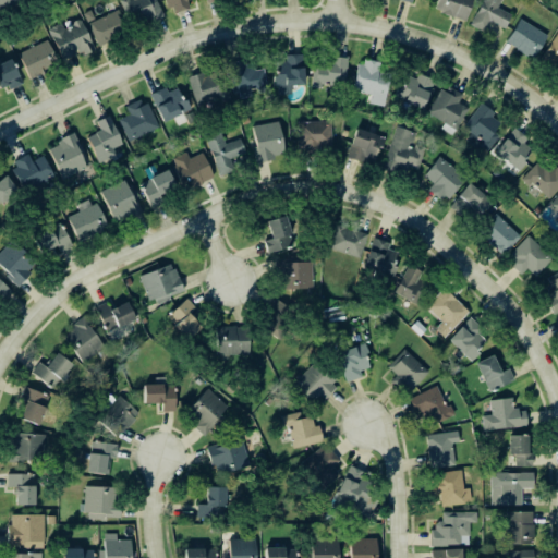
[(0,0),(0,10),(22,0),(0,0)]
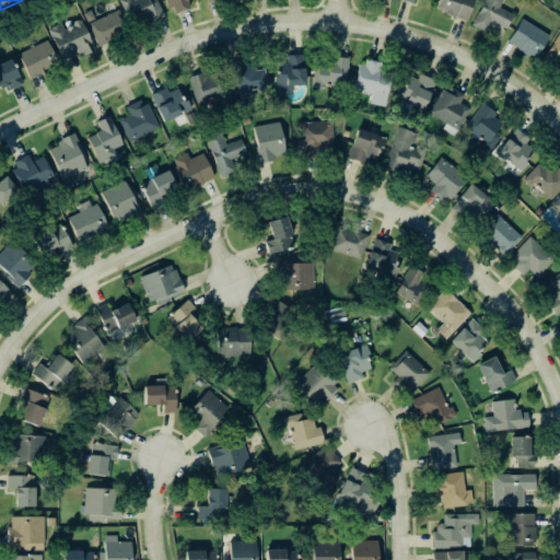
[(163,14),(156,0),(119,0),(132,27),(163,14)]
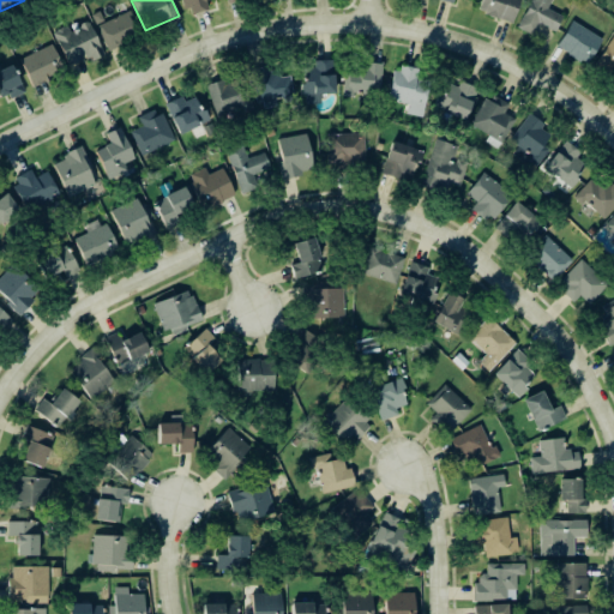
[(209,10),(205,0),(181,0),(186,16),(209,10)]
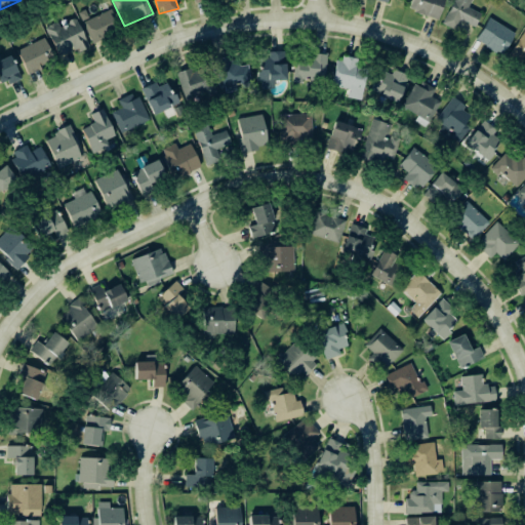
[(412,0),(409,11),(439,19),(443,0),(412,0)]
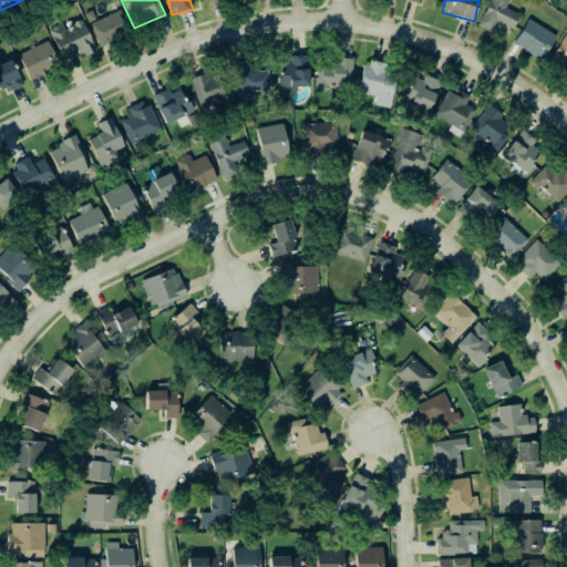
[(508,0),(490,0),(477,26),(492,33),(497,22),(513,29),(519,14),(505,8),(508,0)]
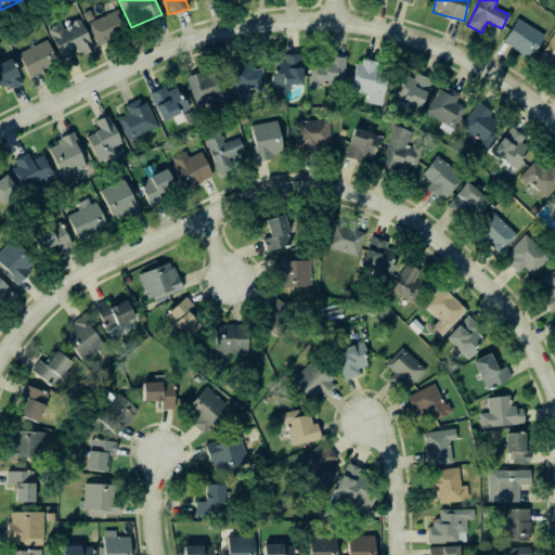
[(97,44),(126,33),(117,11),(88,22),(97,44)]
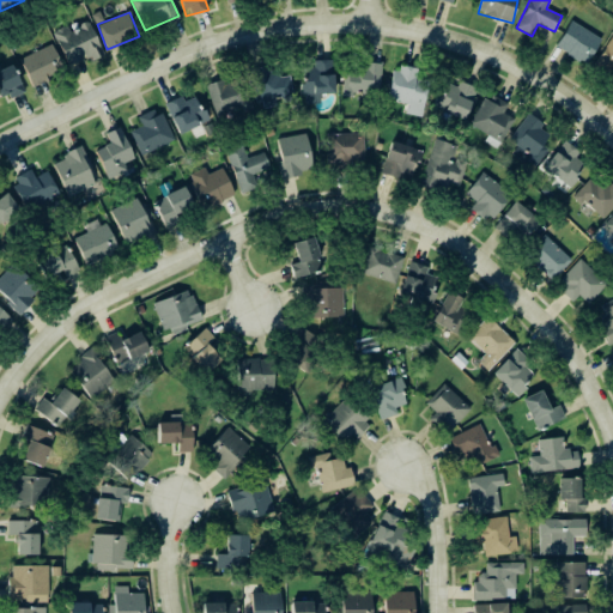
[(601,38),(570,20),(554,47),(586,65),(601,38)]
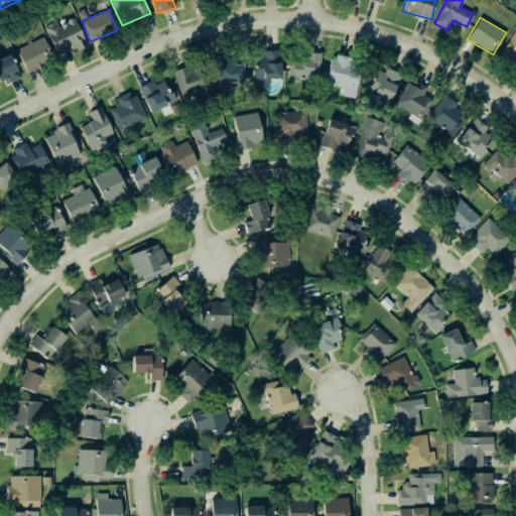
[(86,45),(75,18),(58,25),(56,21),(44,26),(57,57),(86,45)]
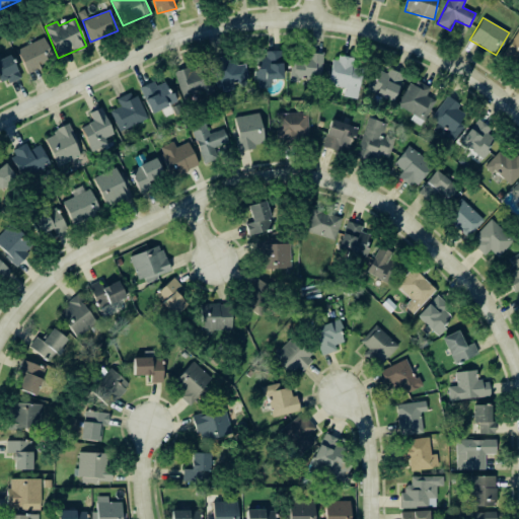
[(518,62),(518,25),(504,55),(518,62)]
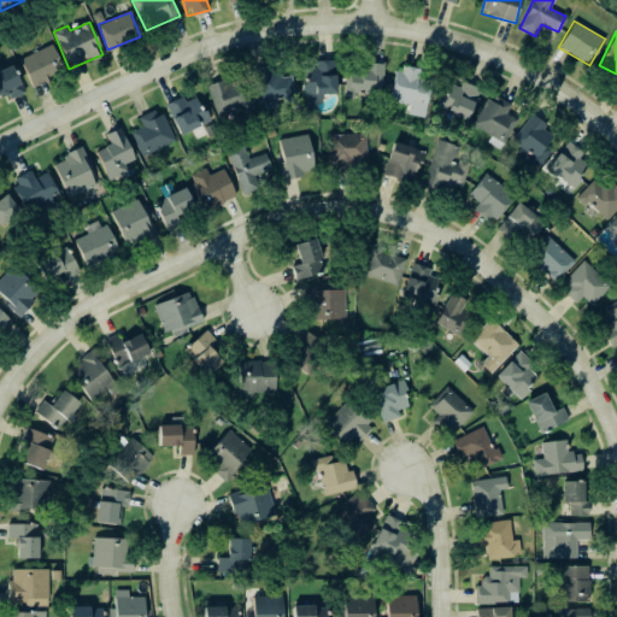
[(47,76),(63,69),(52,45),(19,59),(33,88),(50,80),(47,76)]
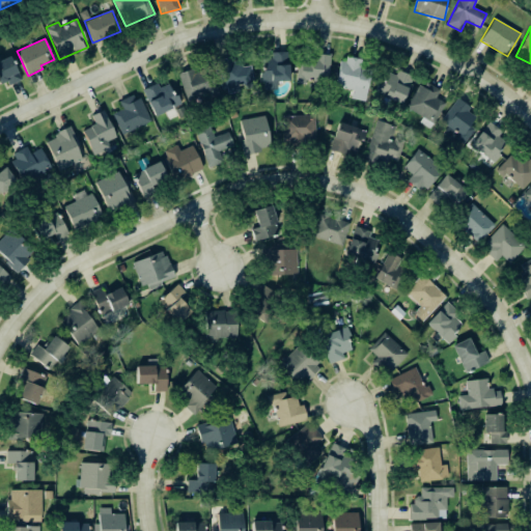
[(276,81),(289,81),(288,52),(263,53),(266,89),(277,88),(276,81)]
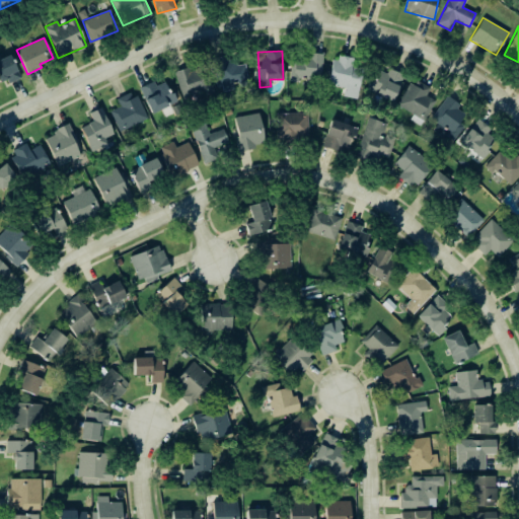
[(322,54),(303,53),(303,60),(290,60),(289,82),(300,82),(300,79),(321,79),(322,54)]
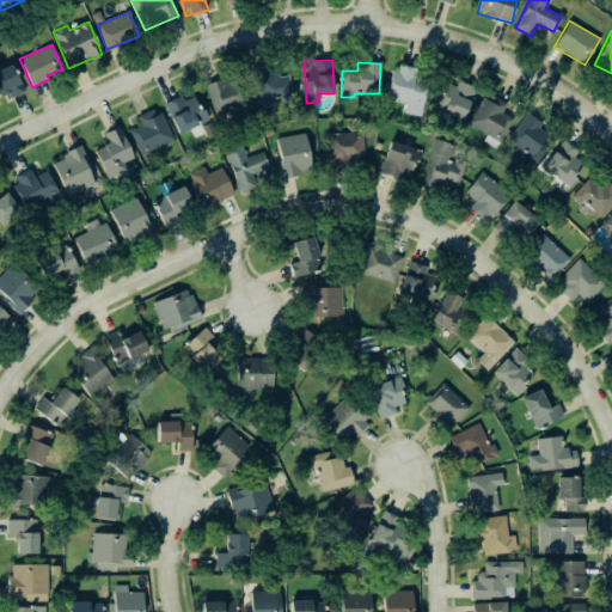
[(422,116),(428,81),(415,79),(416,68),(395,65),(387,101),(405,103),(404,114),(422,116)]
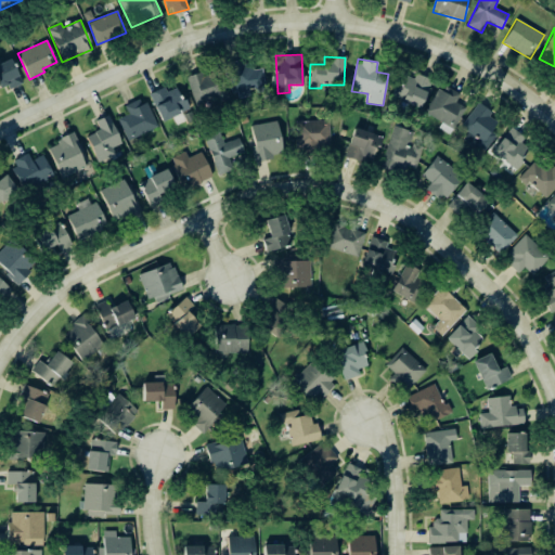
[(0,63),(0,88),(20,82),(12,60),(0,63)]
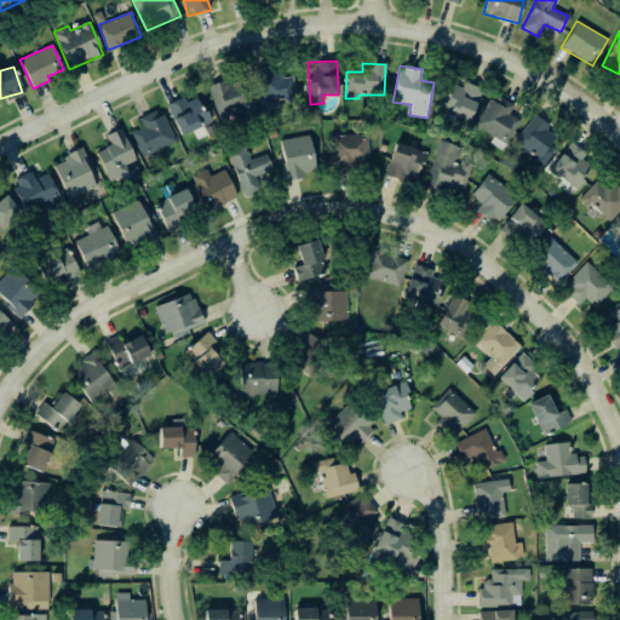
[(297,101),(293,76),(282,79),(280,68),(254,72),(262,110),(282,107),(282,103),(297,101)]
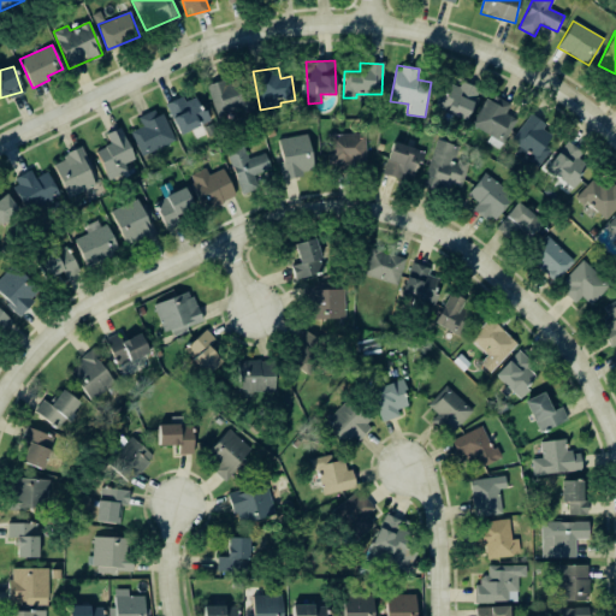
[(207,86),(218,119),(254,108),(247,88),(237,92),(232,77),(207,86)]
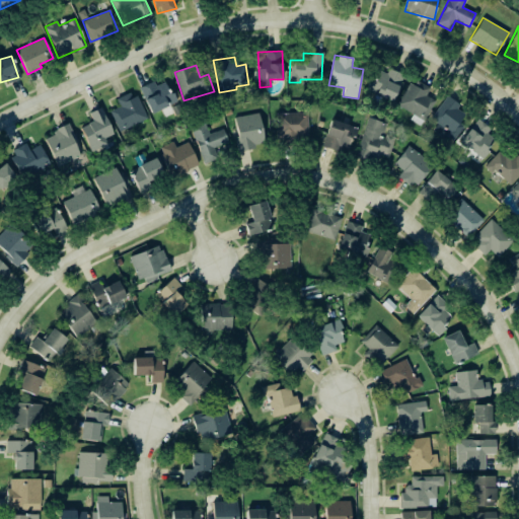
[(368,90),(391,101),(402,77),(379,66),(368,90)]
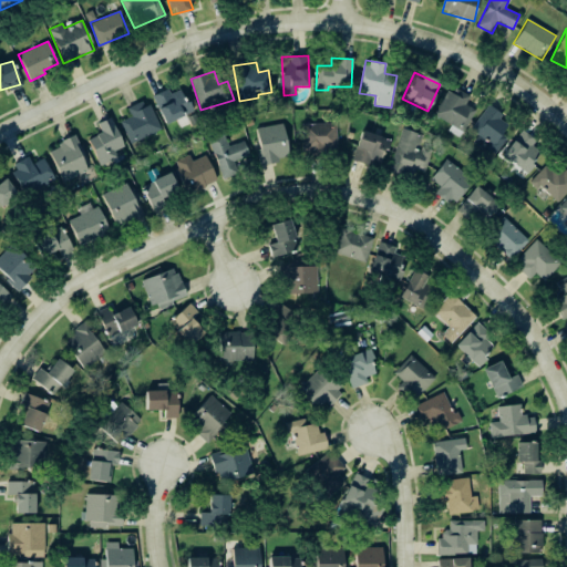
[(181,89),(171,93),(167,89),(152,95),(165,124),(192,112),(181,89)]
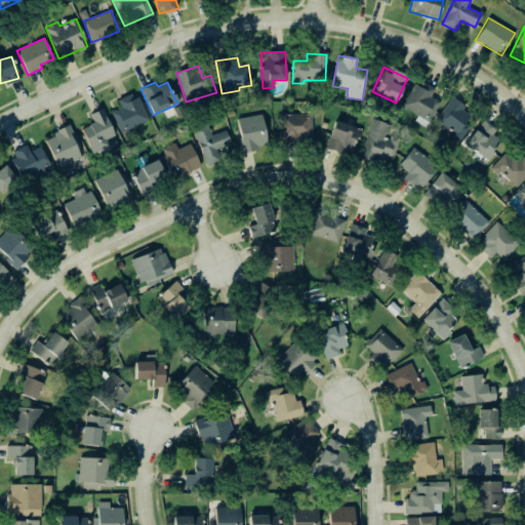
[(414,121),(425,127),(441,99),(414,84),(402,106),(417,115),(414,121)]
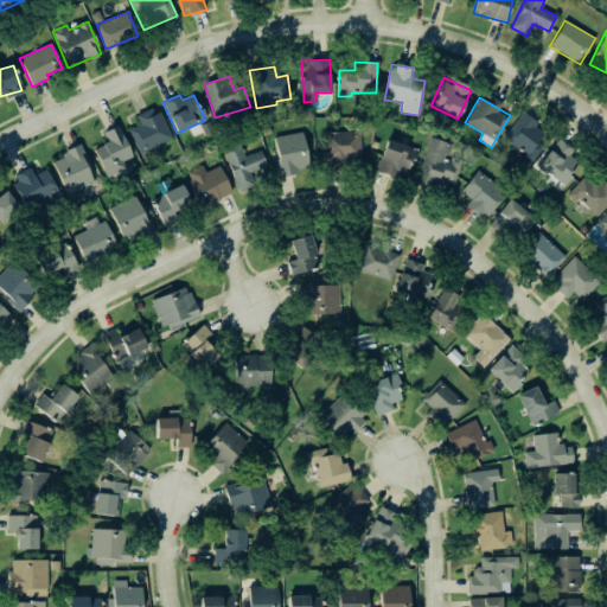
[(135,115),(140,125),(128,129),(139,153),(171,139),(155,106),(135,115)]
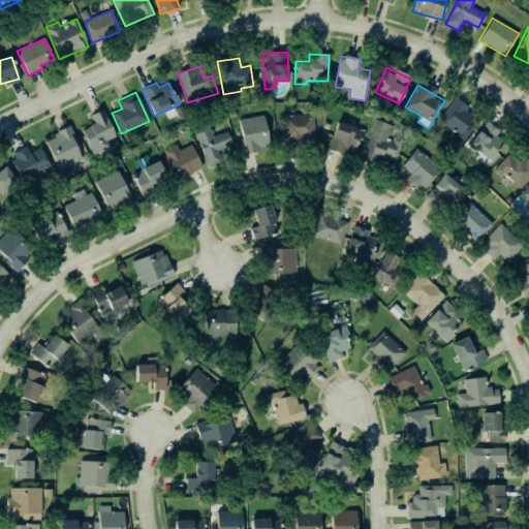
[(439,122),(445,125),(441,132),(460,145),(476,118),(466,112),(469,107),(455,98),(439,122)]
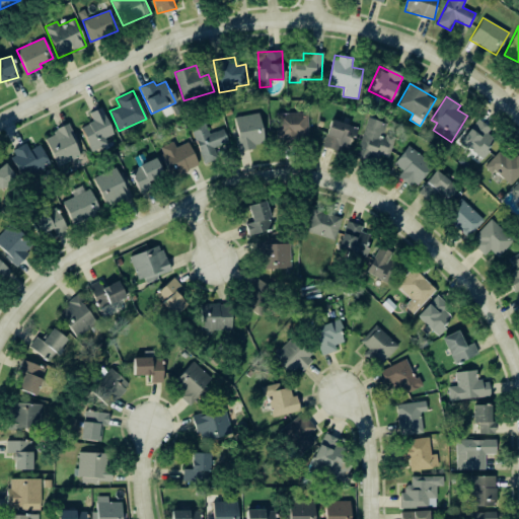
[(91,152),(107,145),(104,138),(113,134),(100,106),(89,113),(93,122),(80,127),(91,152)]
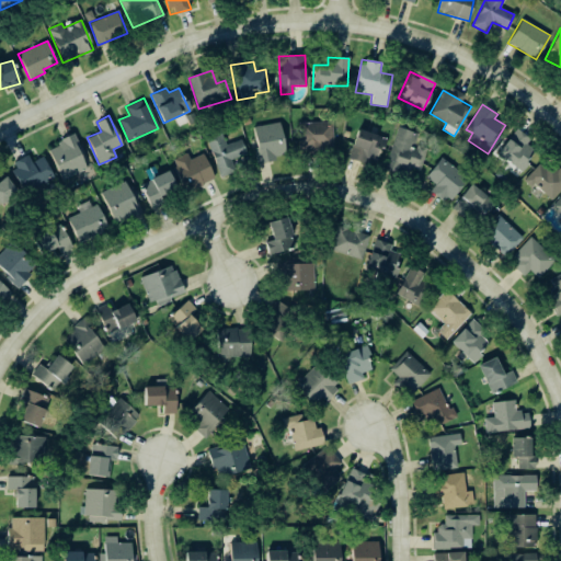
[(287,156),(278,122),(252,128),(260,162),(287,156)]
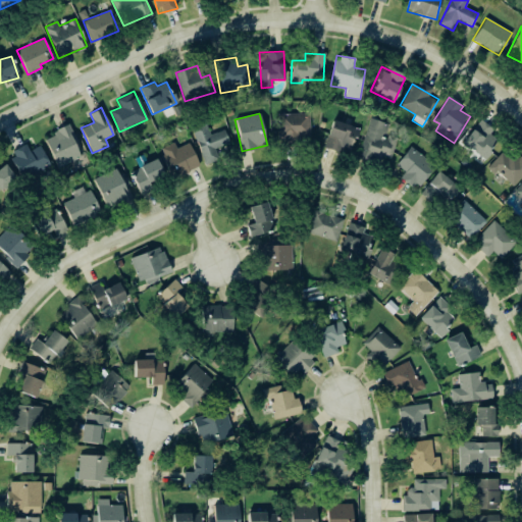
[(310,113),(278,114),(279,145),(299,145),(299,137),(310,137),(310,113)]
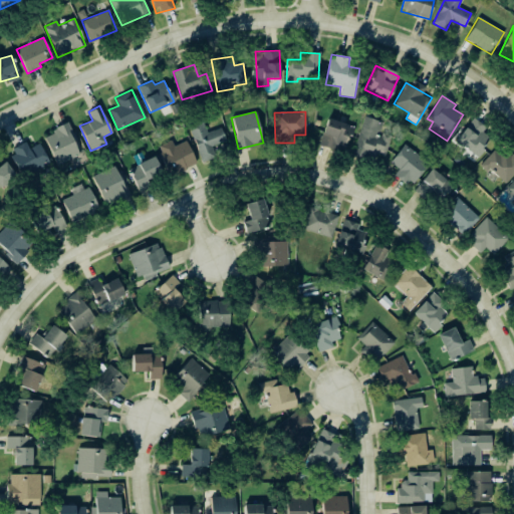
[(382,121),(362,116),(353,156),(383,164),(391,137),(378,134),(382,121)]
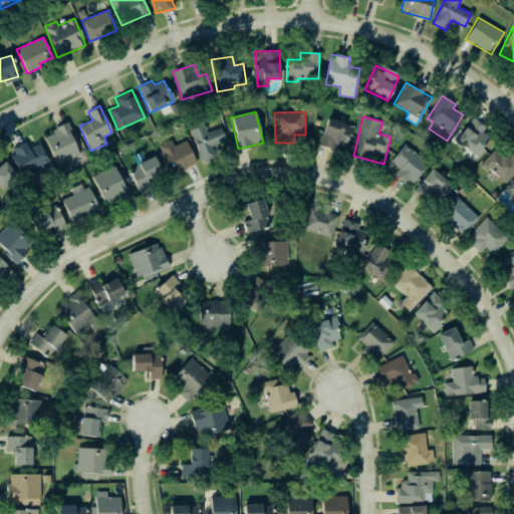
[(489,138),(482,134),(486,125),(471,116),(455,142),(478,156),(489,138)]
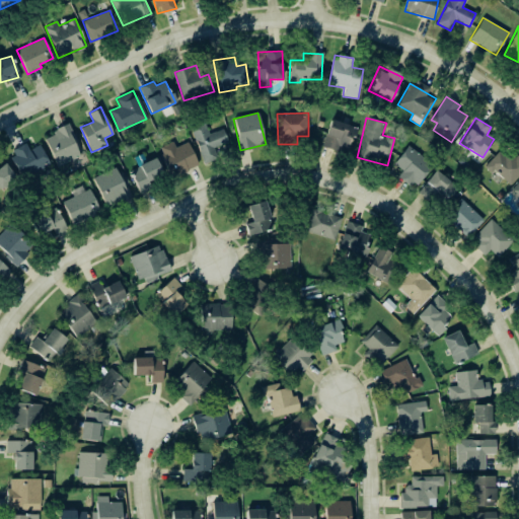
[(217,159),(213,148),(227,143),(222,129),(209,134),(204,120),(190,126),(204,163),(217,159)]
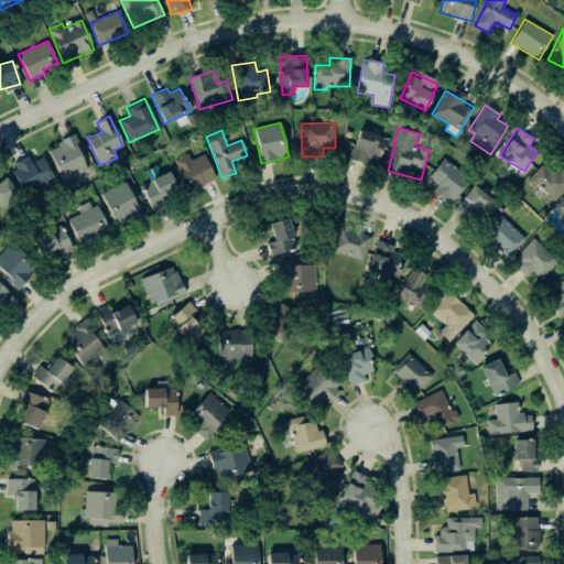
[(351,160),(367,163),(368,159),(381,162),(387,138),(358,131),(351,160)]
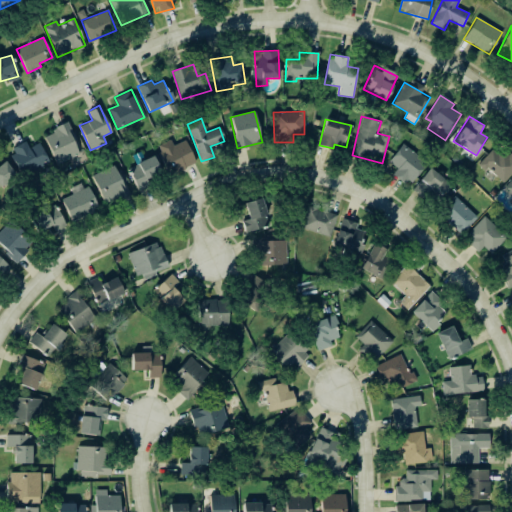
[(80,154),(68,123),(43,134),(56,164),(80,154)]
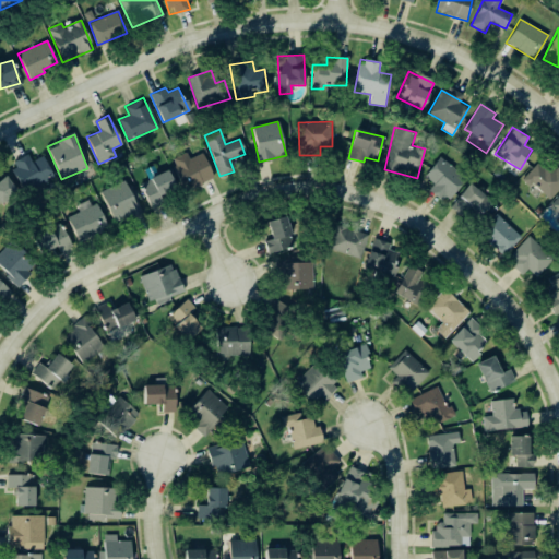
[(171,158),(183,190),(213,179),(203,153),(188,158),(186,153),(171,158)]
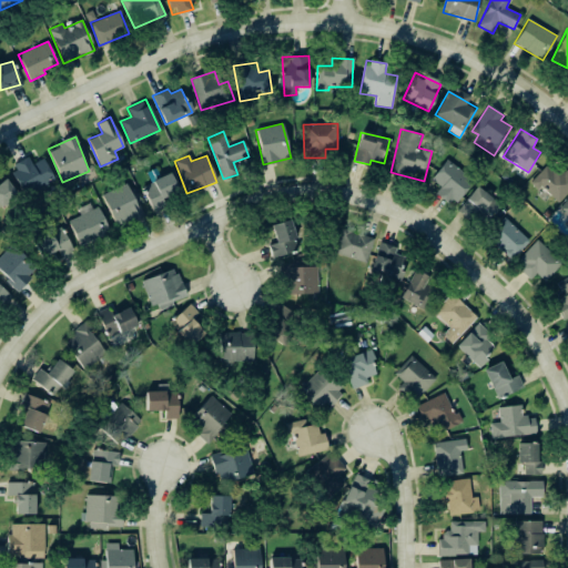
[(54,181),(44,159),(31,164),(28,156),(11,164),(23,194),(54,181)]
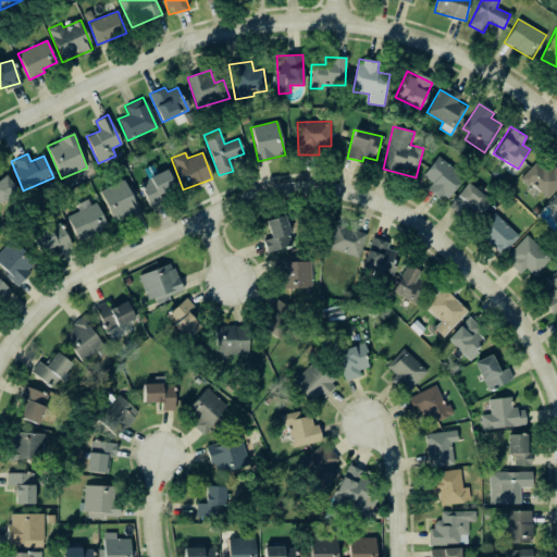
[(445,201),(463,175),(437,156),(422,175),(432,183),(428,188),(445,201)]
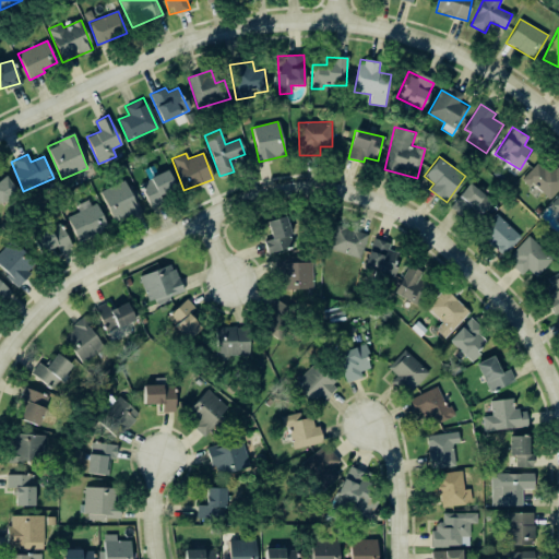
[(523,178),(547,200),(558,187),(558,169),(550,162),(544,169),(537,163),(523,178)]
